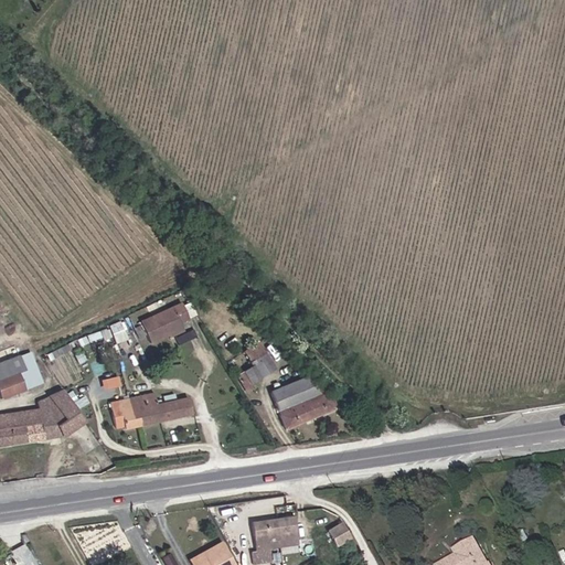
[(136,329),(138,334),(159,326),(167,340),(178,336),(174,330),(184,326),(177,310),(136,329)]
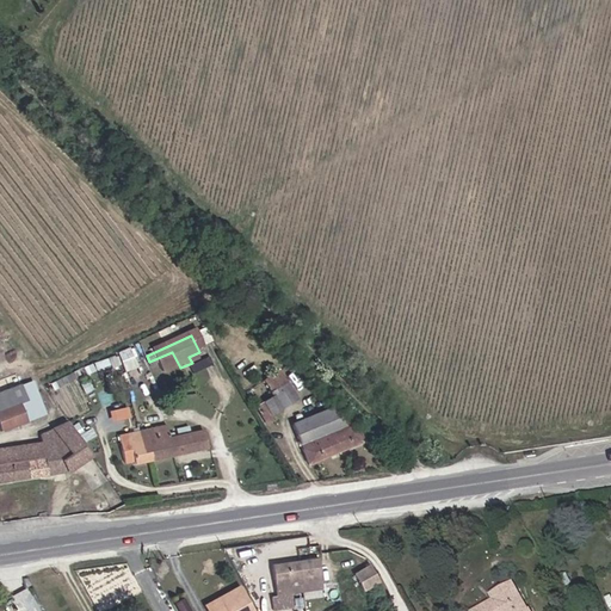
[(127,371),(139,365),(130,346),(118,351),(127,371)]
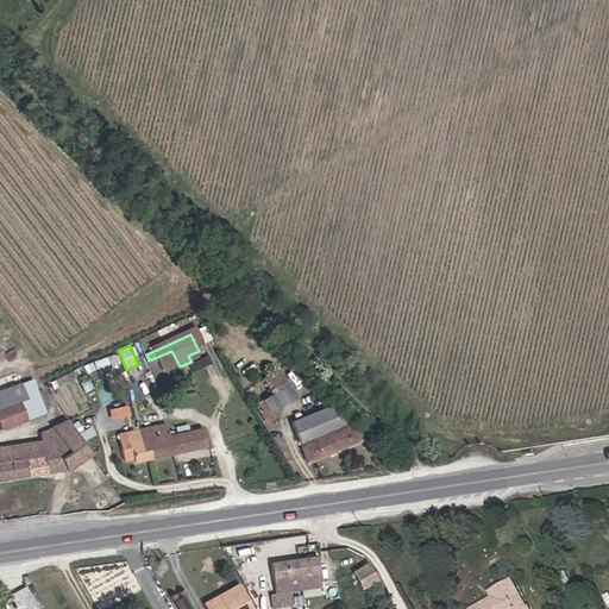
[(171,351),(149,360),(157,377),(180,366),(171,351)]
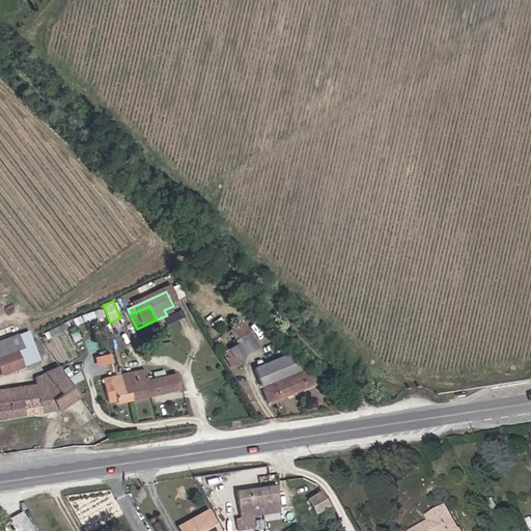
[(84,322),(105,315),(103,308),(81,314),(84,322)]
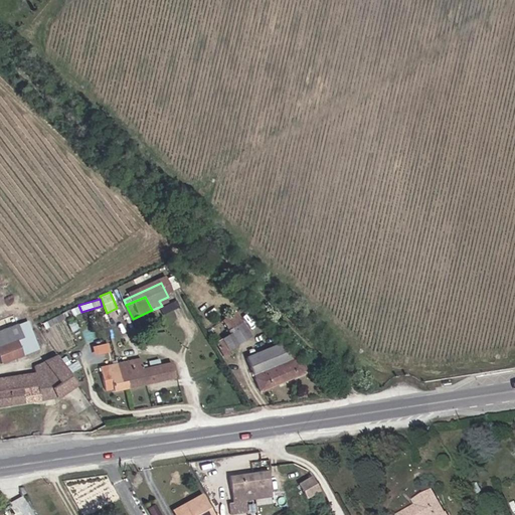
[(216,317),(223,332),(235,326),(227,312),(216,317)]
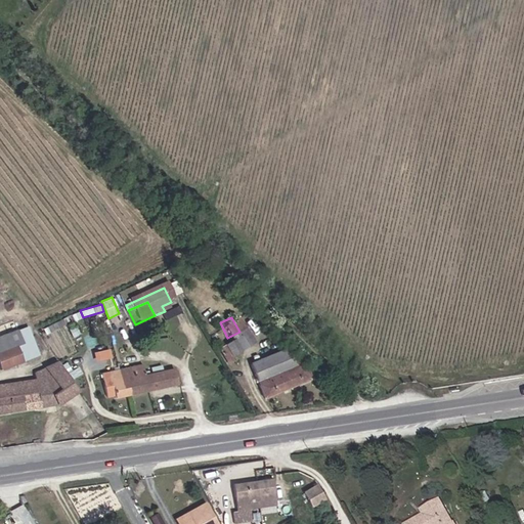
[(246,343),(239,332),(227,338),(212,345),(218,356),(246,343)]
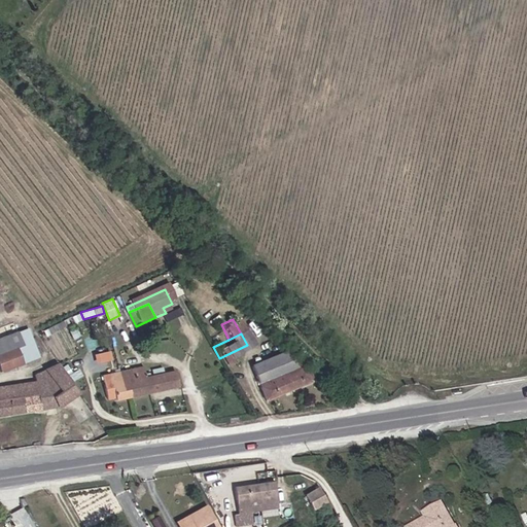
[(19,336),(0,342),(0,374),(0,376),(27,365),(25,361),(21,363),(19,357),(26,354),(19,336)]
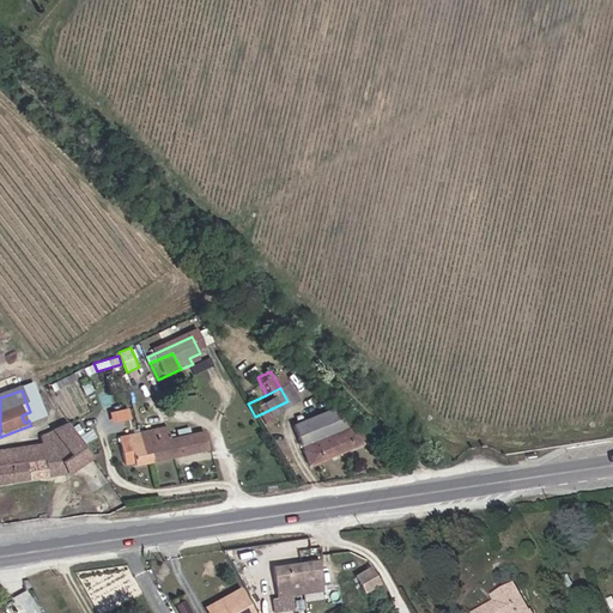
[(129,408),(109,410),(110,420),(131,418),(129,408)]
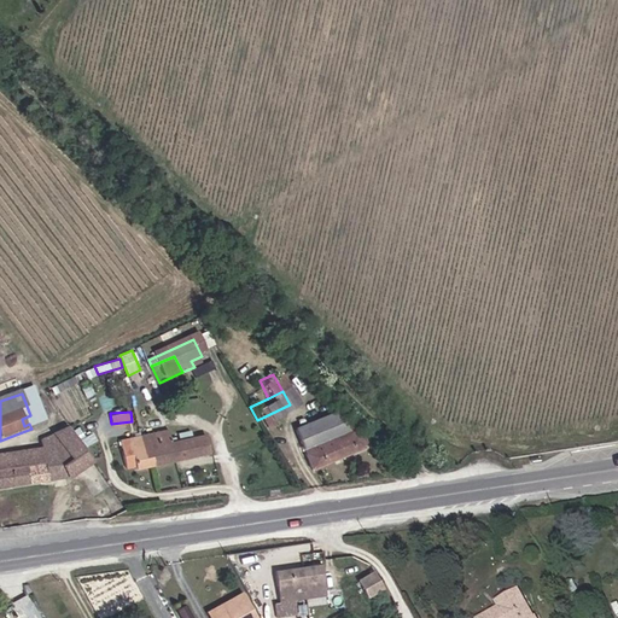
[(290,432),(307,471),(356,453),(350,439),(340,443),(331,418),(290,432)]
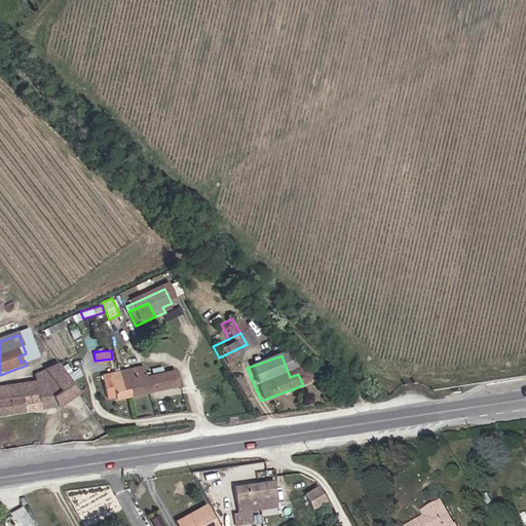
[(75,391),(58,362),(35,377),(36,385),(0,390),(0,418),(59,410),(75,391)]
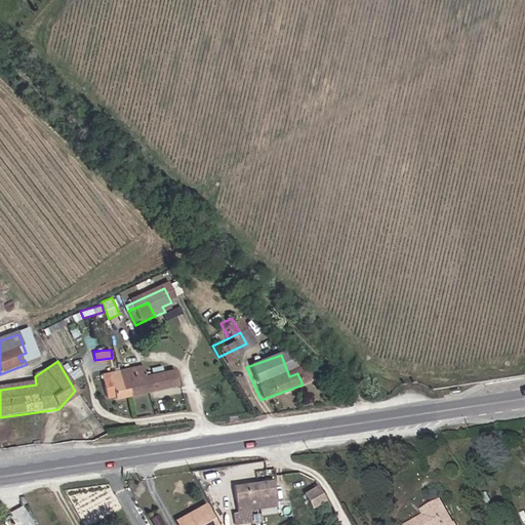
[(96,373),(101,394),(110,393),(111,397),(171,385),(167,369),(138,375),(136,367),(96,373)]
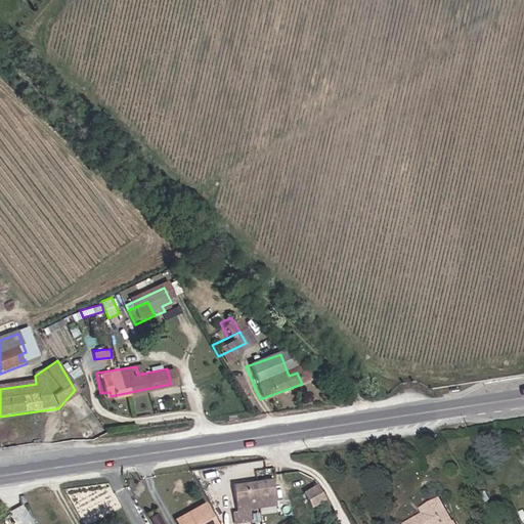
[(235,507),(247,505),(271,501),(268,477),(229,483),(234,507),(235,507)]
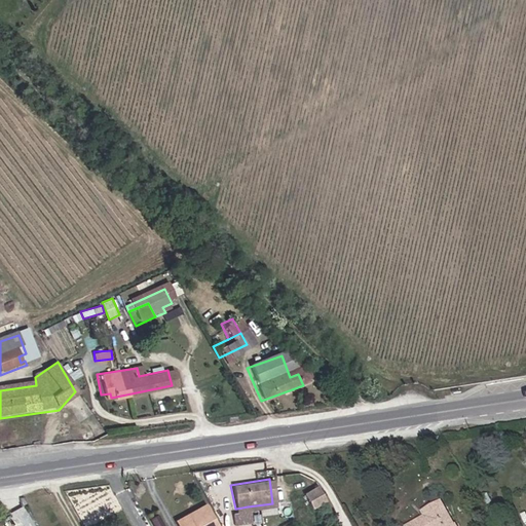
[(304,493),(314,509),(328,499),(317,484),(304,493)]
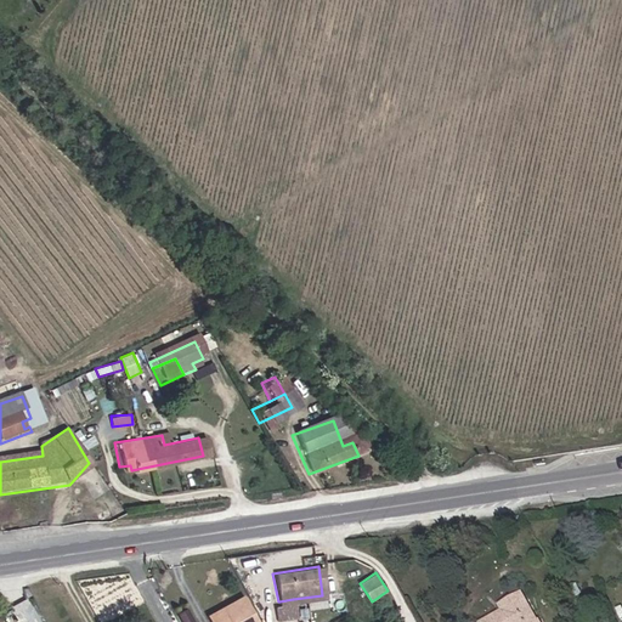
[(520,621),(527,618),(513,593),(491,604),(495,610),(473,621),(520,621)]
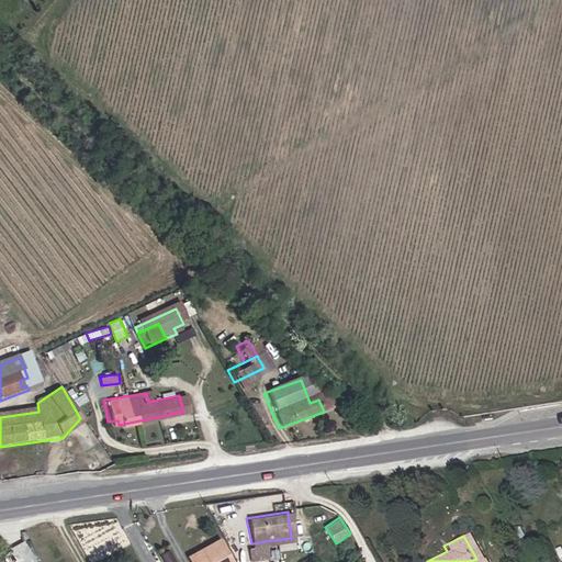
[(265,541),(253,543),(256,555),(268,553),(265,541)]
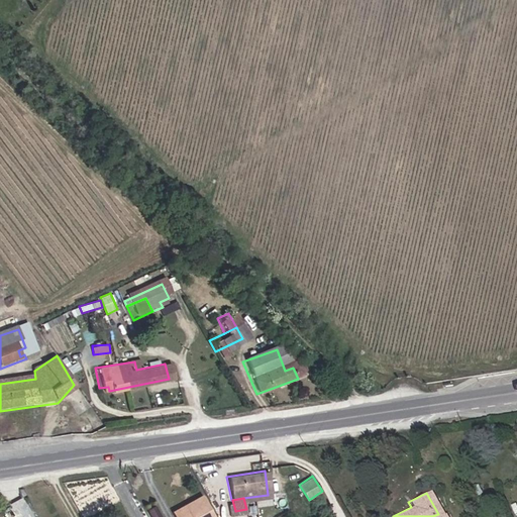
[(204,516),(195,499),(168,514),(170,516),(204,516)]
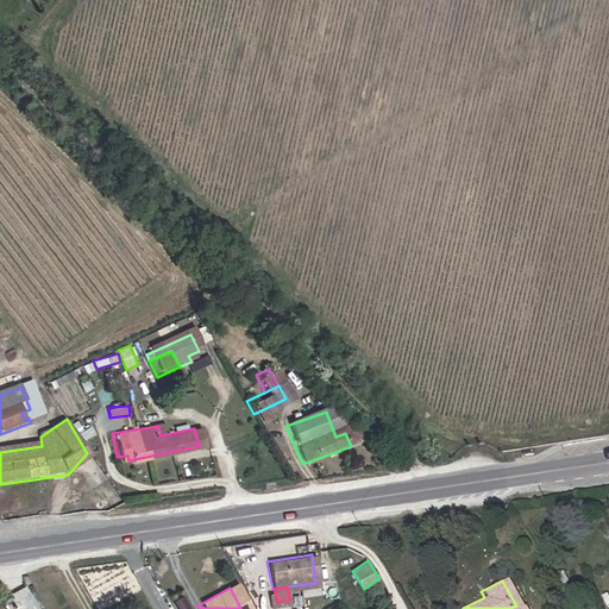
[(182,608),(177,598),(169,602),(173,608),(182,608)]
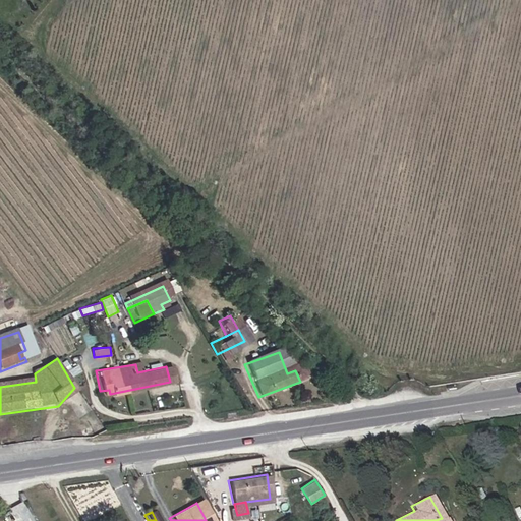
All buildings are outlined.
